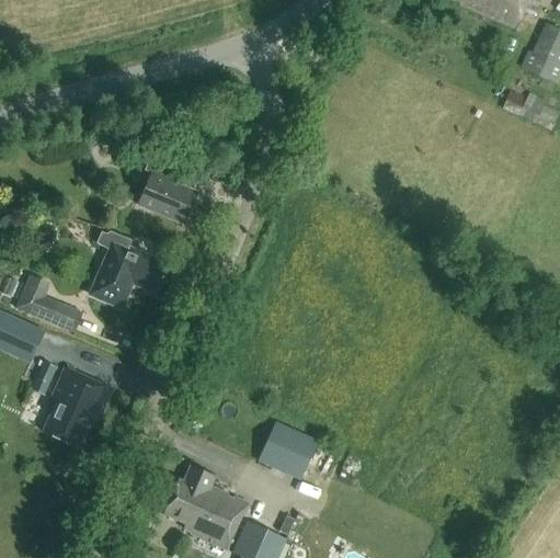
[(457,0),(460,1),(459,3),(516,29),(525,8),(534,11),(538,0),(457,0)]
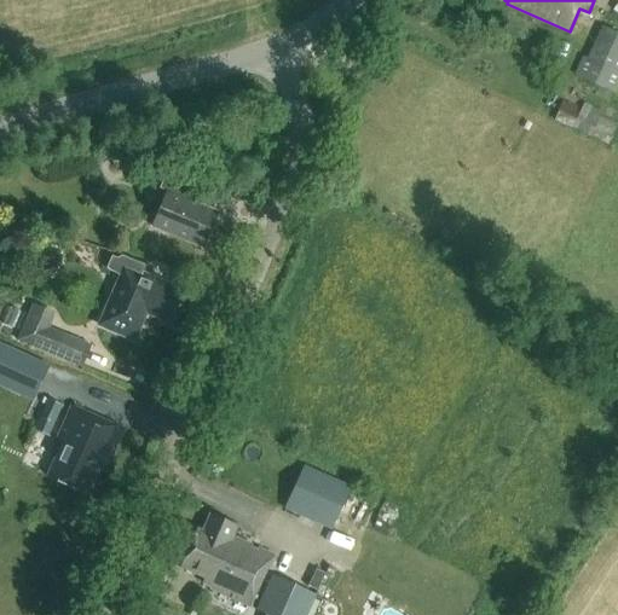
[(577,74),(571,88),(607,104),(614,91),(617,85),(617,32),(602,24),(588,57),(582,54),(575,73),(577,74)]
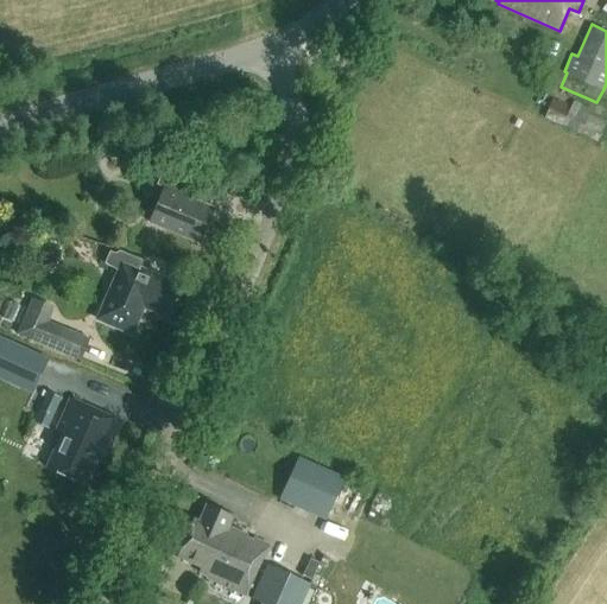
[(566,101),(554,96),(545,118),(598,141),(606,121),(606,118),(590,110),(592,108),(574,100),(569,109),(563,107),(566,101)]
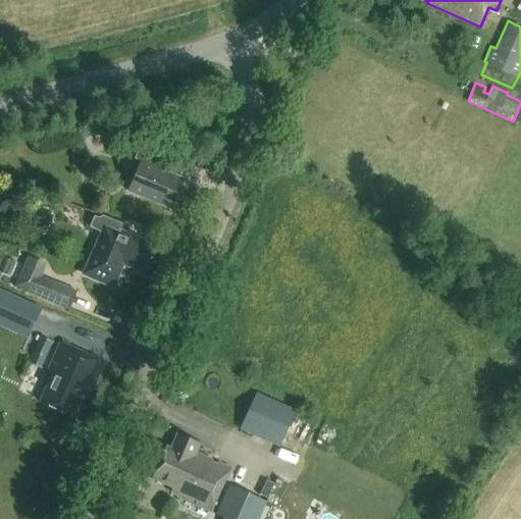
[(169,207),(183,177),(166,170),(171,158),(139,144),(134,157),(141,160),(127,190),(169,207)]
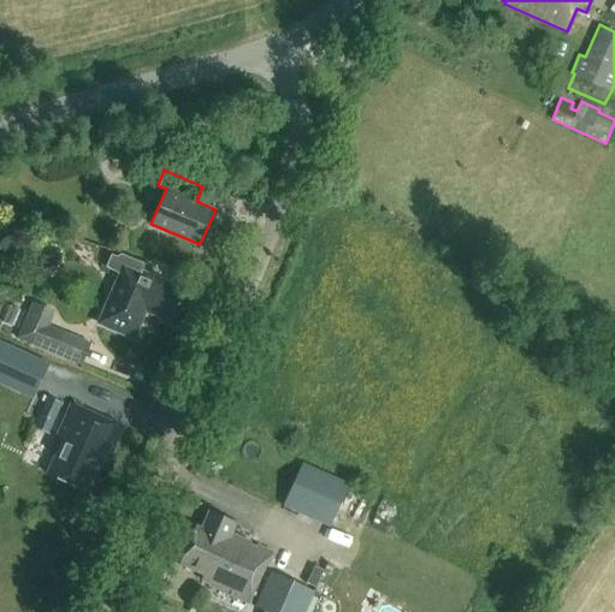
[(117,254),(112,253),(106,266),(122,273),(100,321),(125,332),(137,306),(169,320),(183,287),(147,272),(146,275),(140,273),(145,262),(122,251),(117,254)]
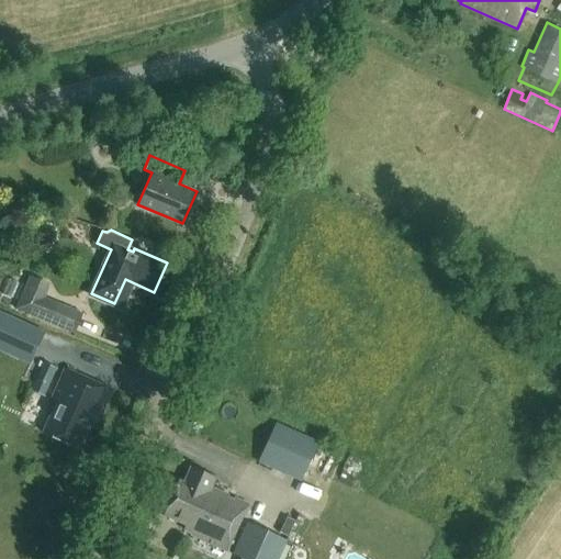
[(51,282),(30,274),(15,305),(74,331),(82,312),(45,295),(51,282)]
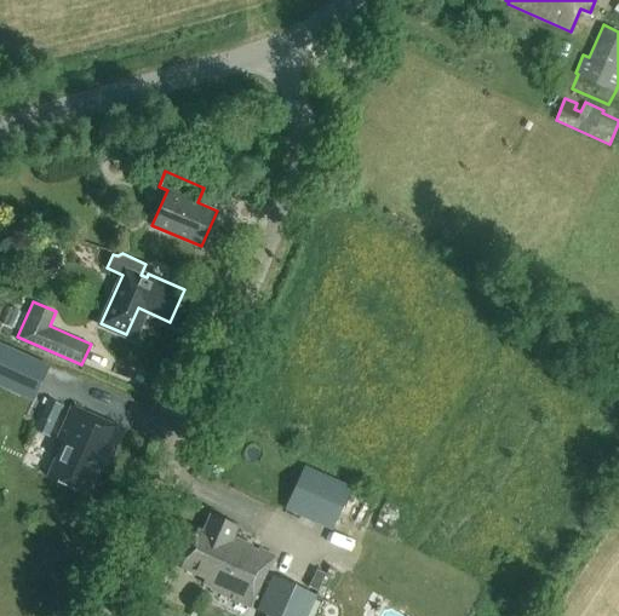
[(0,381),(36,398),(52,362),(0,339),(0,381)]
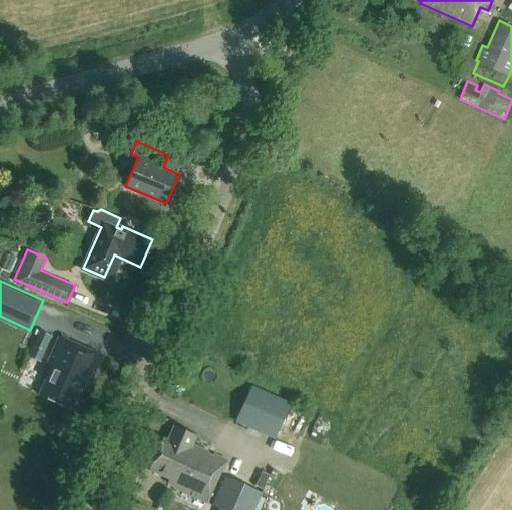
[(28,355),(41,361),(52,335),(39,329),(28,355)]
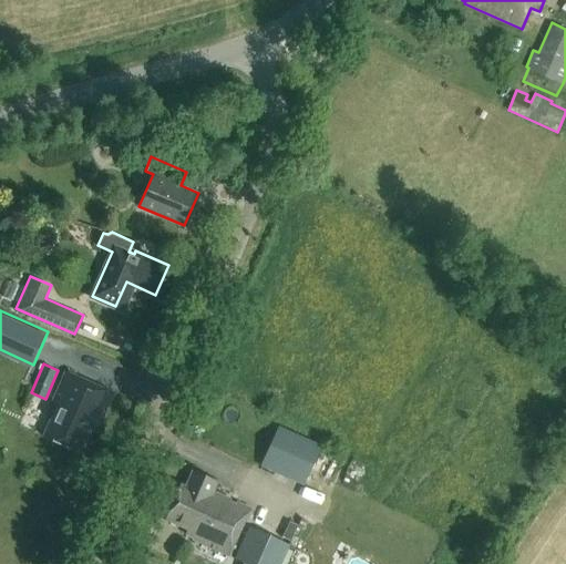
[(114,390),(65,369),(50,404),(55,407),(43,436),(67,444),(68,450),(73,452),(78,450),(81,451),(93,422),(100,426),(114,390)]
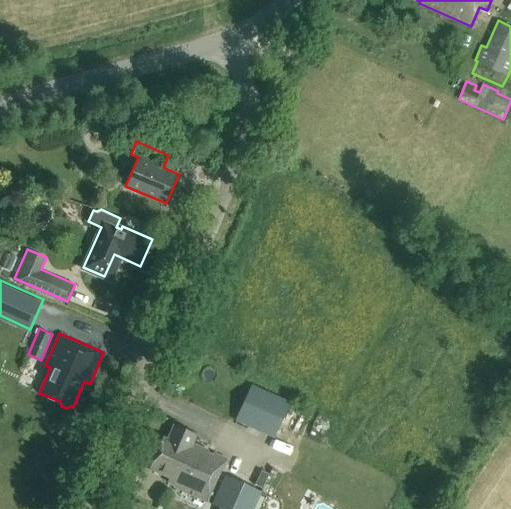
[(291,398),(251,382),(236,418),(276,435),(291,398)]
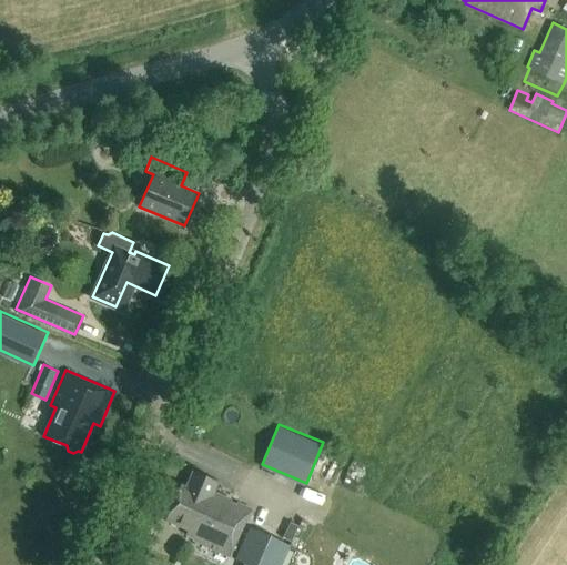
[(252,507),(214,490),(218,482),(193,471),(185,486),(180,483),(164,518),(185,528),(183,533),(194,537),(193,540),(230,556),(252,507)]
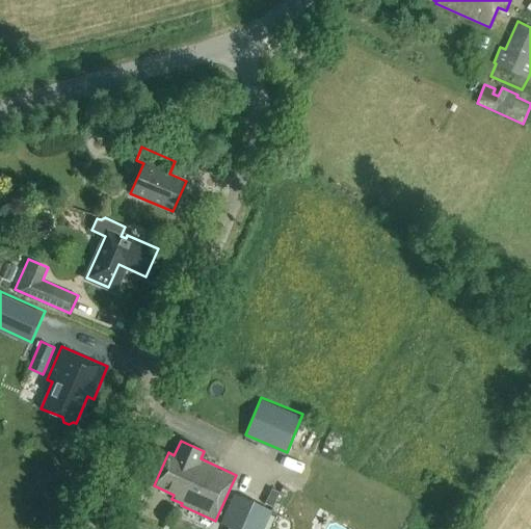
[(349,487),(360,490),(365,469),(354,466),(349,487)]
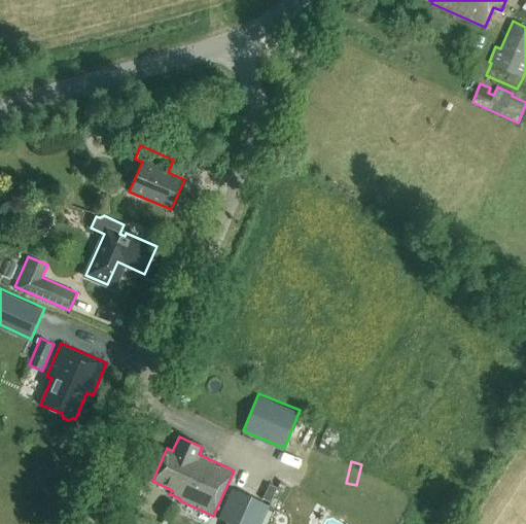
[(233,488),(219,518),(232,523),(259,523),(270,504),(233,488)]
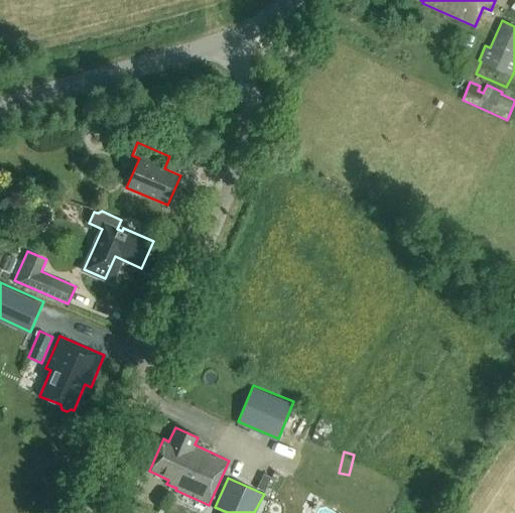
All buildings are outlined.
